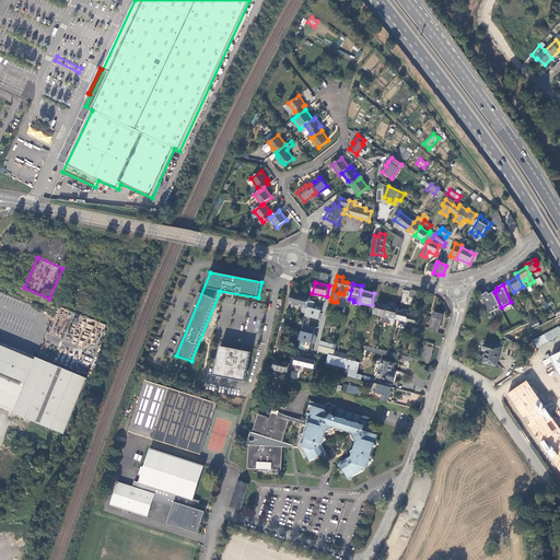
[(501,307),(494,292),(490,293),(489,291),(482,294),(490,312),(501,307)]
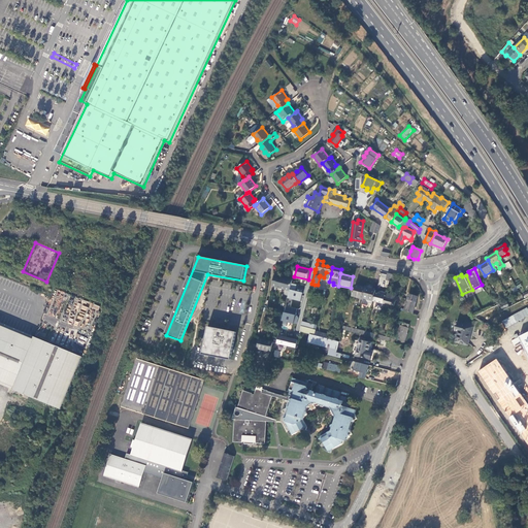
[(291,279),(274,275),(272,284),(275,285),(274,287),(290,291),(293,277),(291,276),(291,279)]
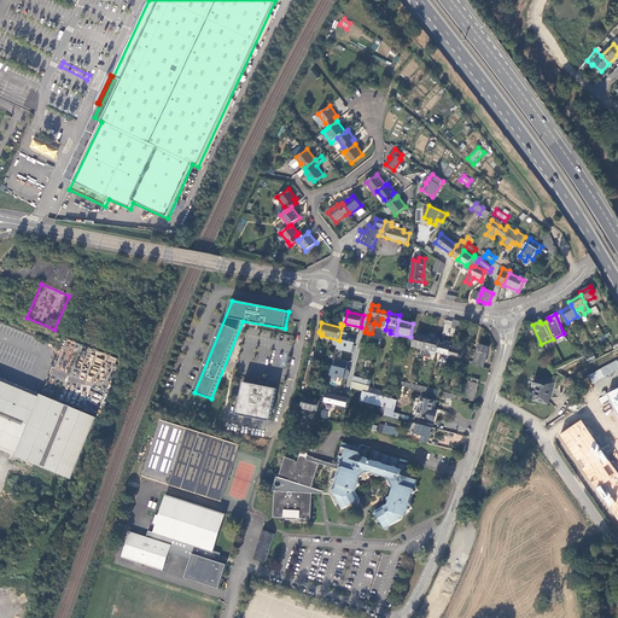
[(425,350),(427,337),(417,334),(413,348),(424,351),(425,350)]
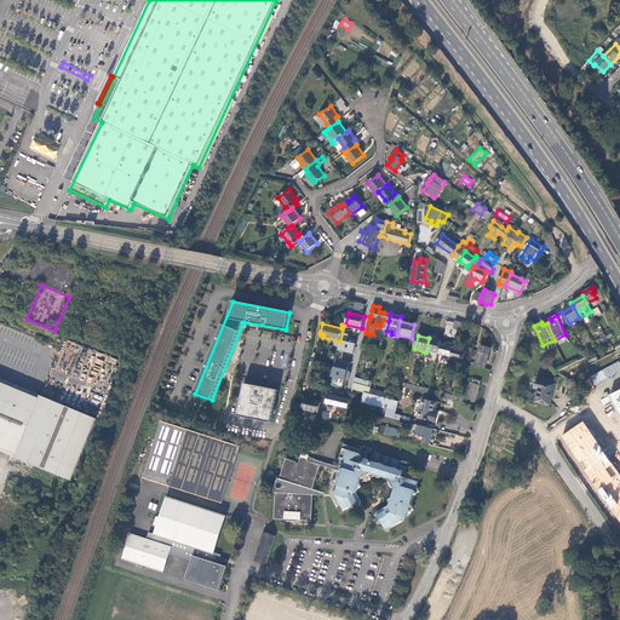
[(441,342),(429,338),(426,351),(437,354),(441,344),(441,342)]
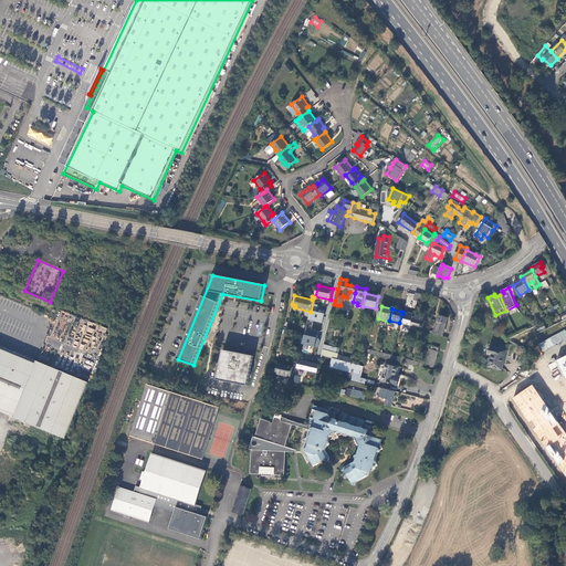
[(402,314),(399,323),(410,326),(413,315),(406,313),(406,315),(402,314)]
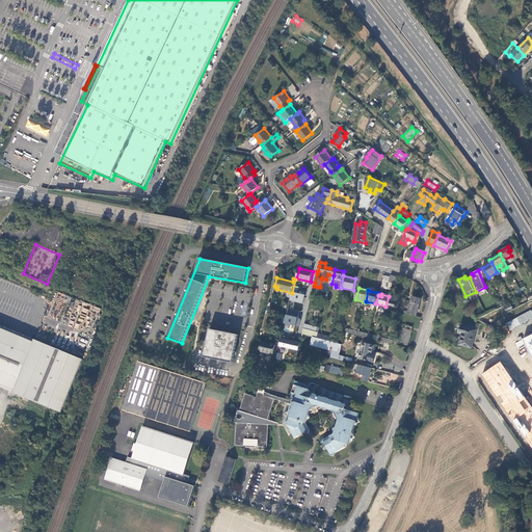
[(405,300),(396,298),(393,297),(389,296),(386,307),(397,310),(397,311),(400,312),(402,313),(404,303),(405,300)]
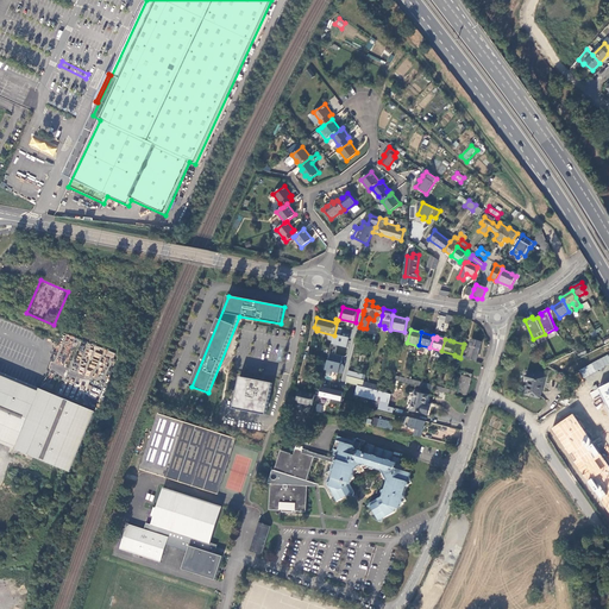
[(466,359),(476,362),(481,343),(471,340),(466,359)]
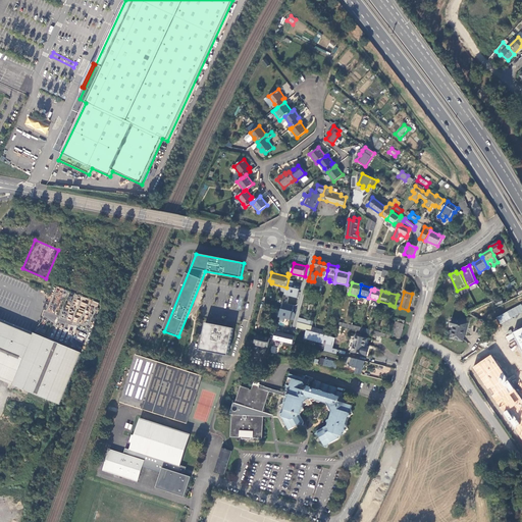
[(496,317),(500,324),(521,311),(521,305),(521,304),(496,317)]
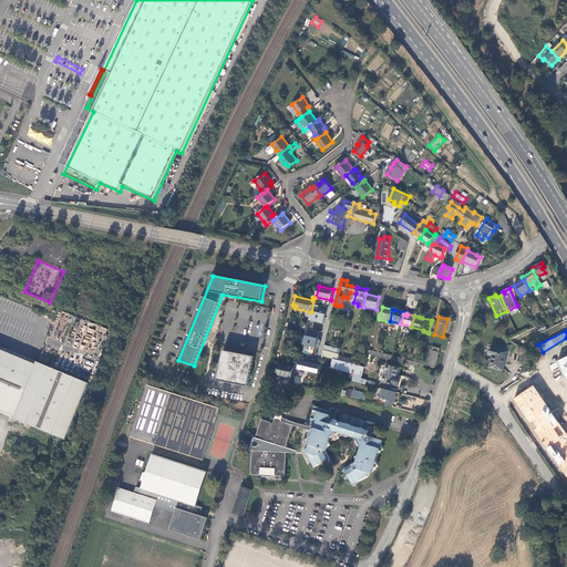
[(432,368),(434,369),(437,359),(440,349),(433,347),(431,351),(430,350),(426,360),(430,361),(429,366),(432,367),(432,368)]
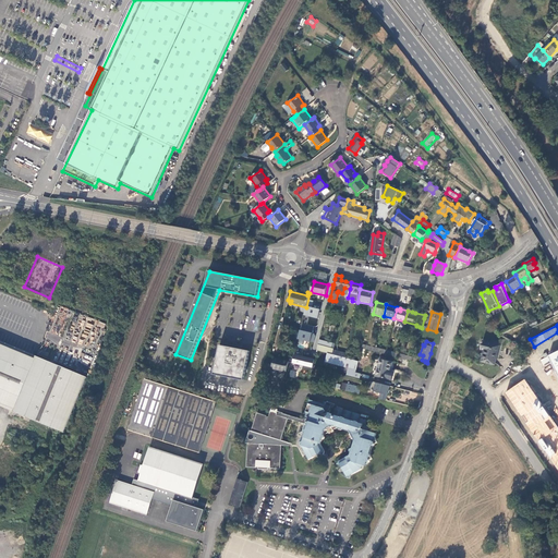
[(483,342),(481,349),(485,350),(482,362),(495,365),(499,347),(483,342)]
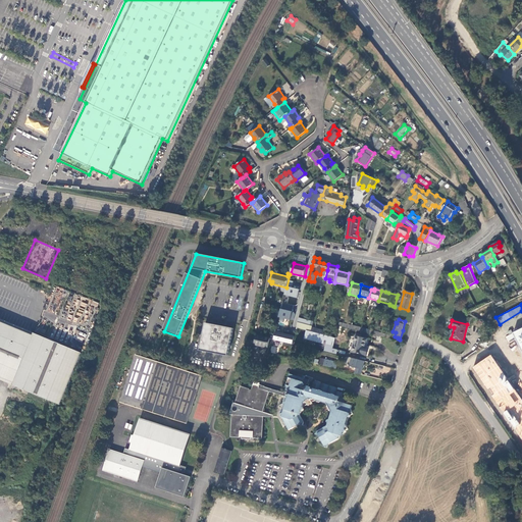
[(0,377),(13,383),(12,385),(59,405),(81,353),(58,344),(34,333),(34,335),(0,321),(0,377)]
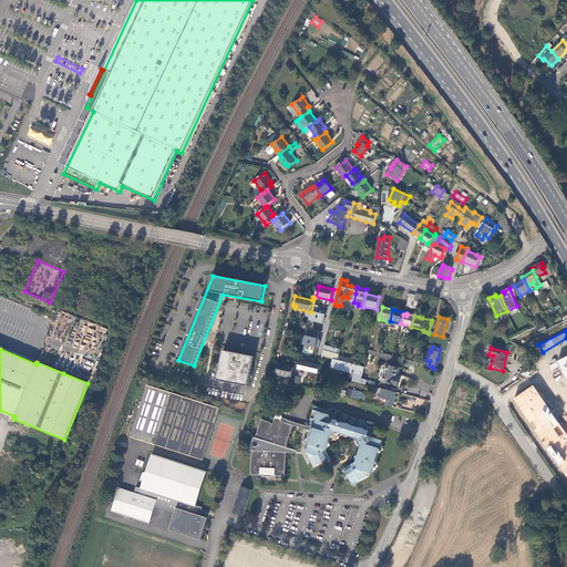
[(340,354),(325,350),(322,356),(339,360),(339,357),(340,354)]
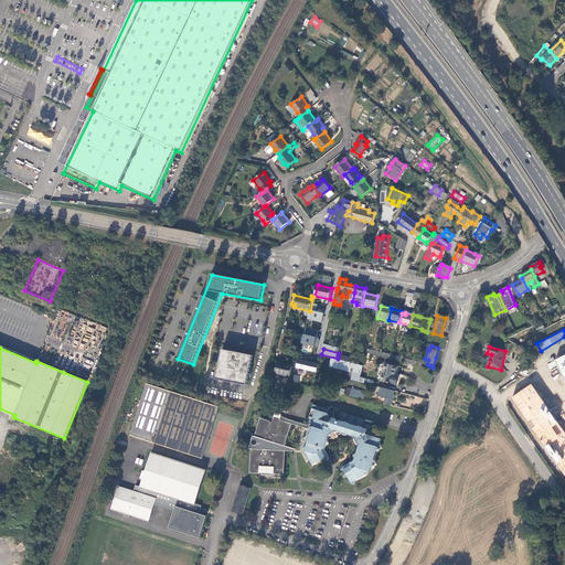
[(253,355),(223,350),(216,380),(247,385),(253,355)]
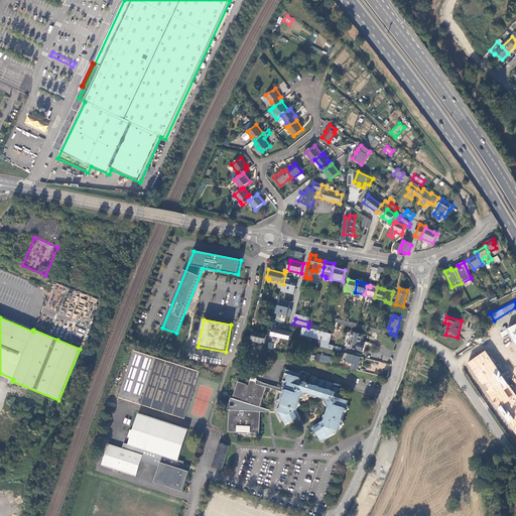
[(515,348),(515,325),(507,330),(515,348)]
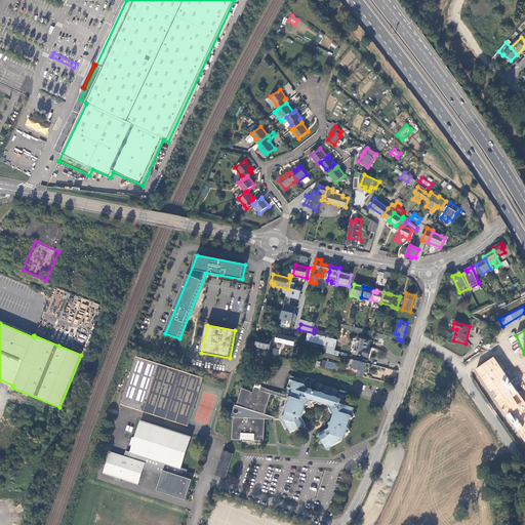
[(314,334),(309,332),(307,339),(326,345),(327,342),(329,342),(327,352),(339,355),(340,352),(335,351),(337,340),(325,337),(317,334),(314,334)]
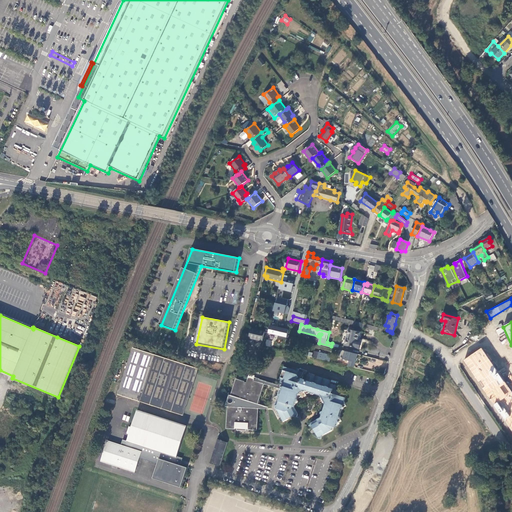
[(249,338),(262,341),(265,332),(251,328),(249,338)]
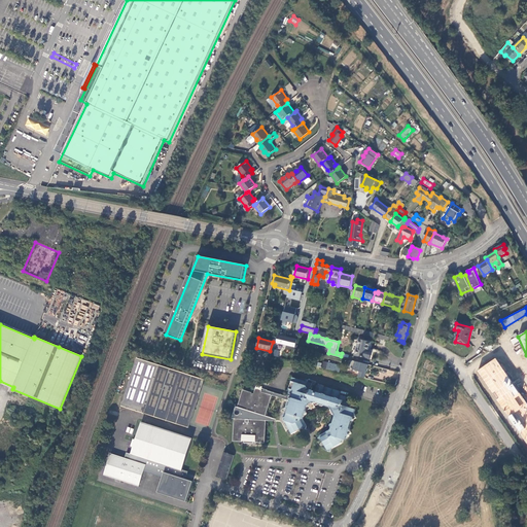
[(371,343),(358,340),(356,347),(369,350),(371,343)]
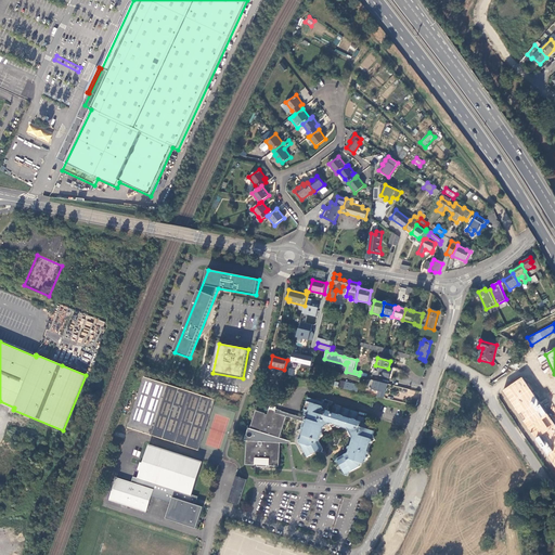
[(297,362),(291,361),(288,374),(294,375),(297,362)]
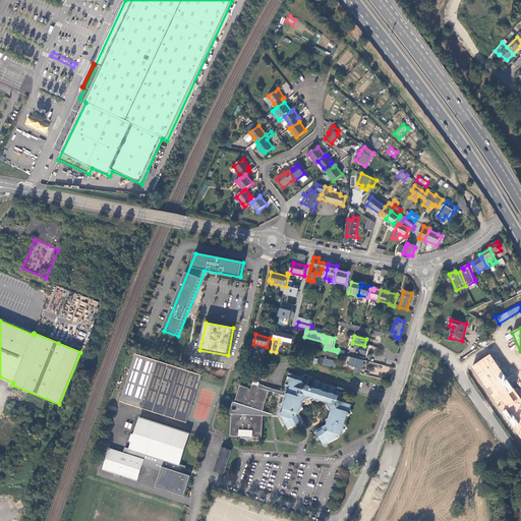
[(364,346),(352,343),(350,351),(364,355),(366,348),(363,348),(364,346)]
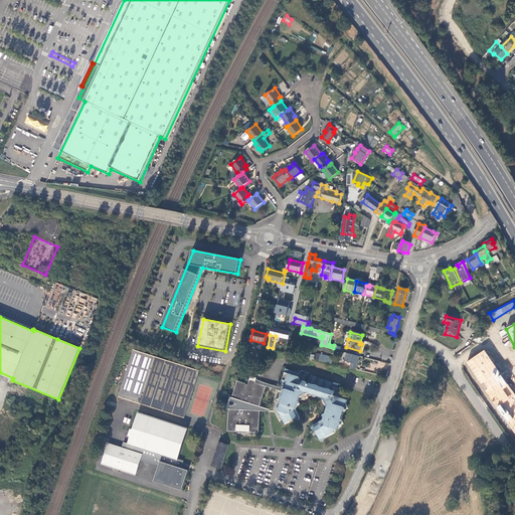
[(467,362),(514,434),(514,394),(484,350),(467,362)]
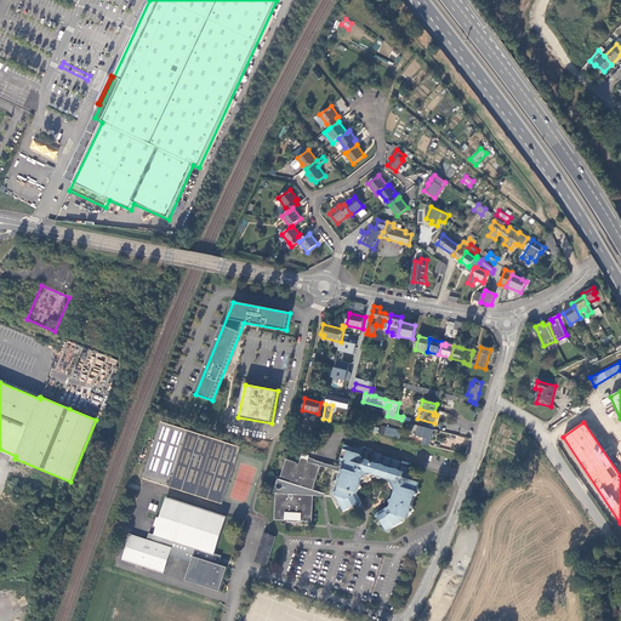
[(143,479),(221,505),(239,448),(161,423),(143,479)]
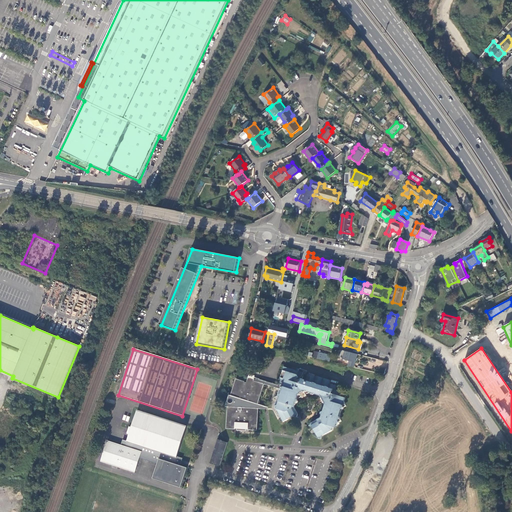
[(358,354),(343,350),(341,356),(343,359),(350,361),(349,365),(355,367),(358,354)]
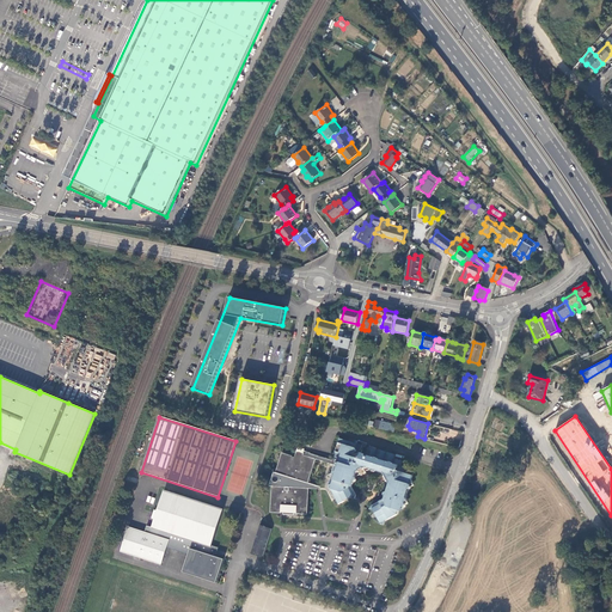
[(383,421),(380,428),(395,432),(396,427),(393,426),(395,423),(383,421)]
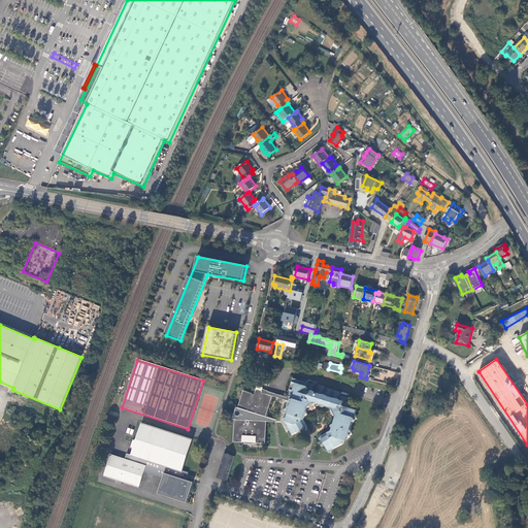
[(316,392),(314,392),(314,391),(310,391),(312,385),(293,378),(287,397),(267,391),(268,391),(262,389),(263,388),(257,386),(254,395),(252,394),(252,393),(243,390),(237,407),(241,409),(240,420),(234,420),(233,442),(242,442),(242,440),(244,440),(243,443),(254,444),(254,441),(256,441),(256,443),(265,443),(266,421),(261,421),(262,416),(266,417),(272,396),(289,401),(287,408),(284,409),(285,413),(284,418),(293,435),(303,429),(306,430),(307,427),(304,420),(305,416),(308,415),(306,411),(311,409),(312,410),(317,408),(316,406),(321,404),(322,406),(325,405),(331,407),(333,409),(331,410),(333,416),(335,415),(336,417),(334,424),(331,425),(333,428),(332,431),(321,436),(320,439),(323,440),(328,452),(331,453),(332,450),(342,444),(343,440),(347,441),(348,437),(350,436),(349,433),(352,432),(350,429),(353,422),(355,421),(354,418),(357,417),(355,414),(356,410),(349,408),(351,403),(347,402),(348,398),(340,396),(341,392),(325,388),(325,389),(318,386),(316,392)]
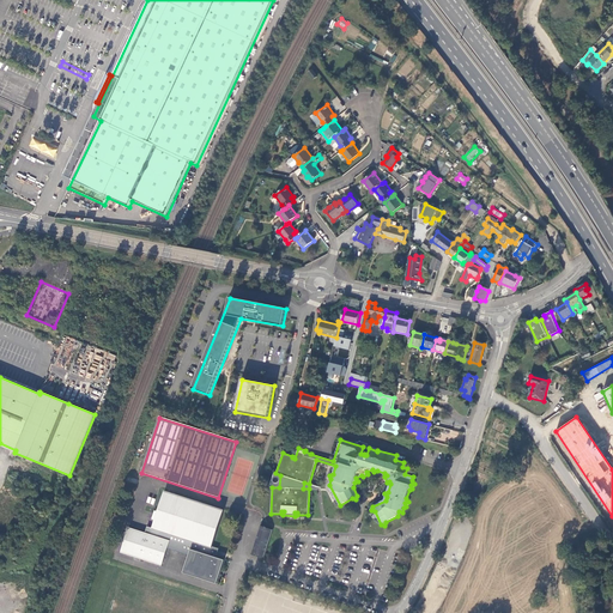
[(279,487),(280,475),(275,473),(274,473),(269,487),(272,487),(279,487)]
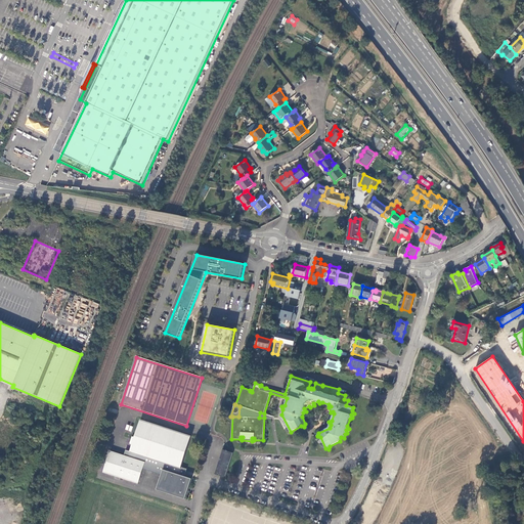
[(190,438),(140,423),(130,451),(126,450),(124,456),(111,451),(103,473),(138,484),(143,469),(150,471),(162,474),(157,490),(185,499),(192,479),(185,477),(187,470),(181,468),(190,438)]
